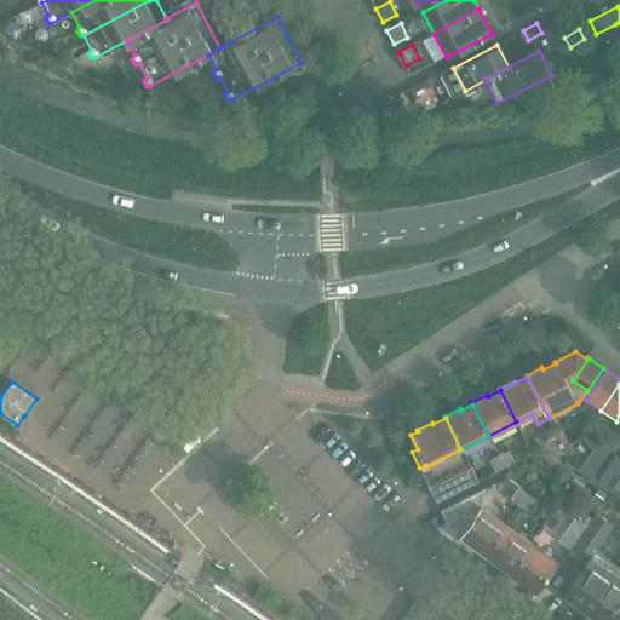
[(568,435),(562,423),(552,426),(560,440),(568,435)]
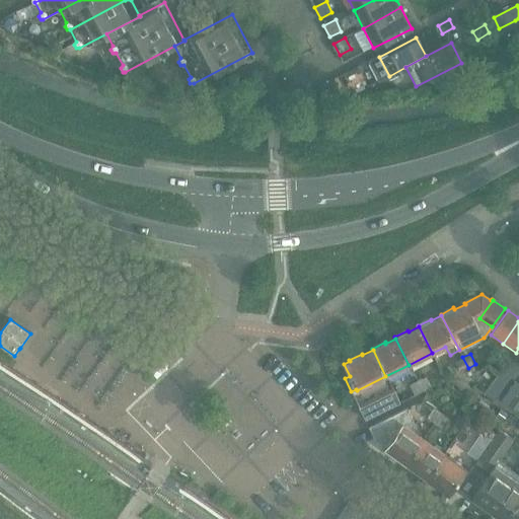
[(518,366),(518,360),(511,355),(507,361),(518,368),(518,366)]
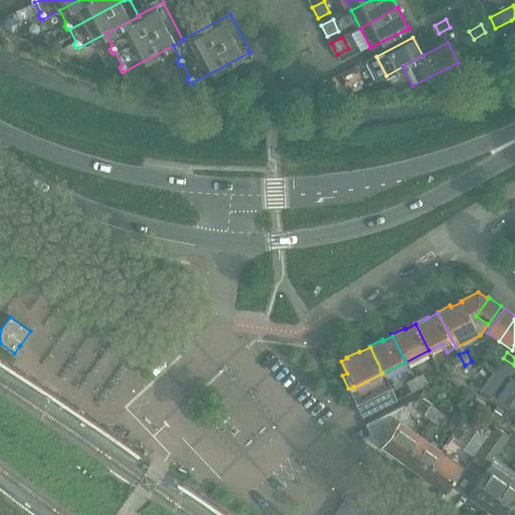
[(465,365),(459,354),(451,358),(457,369),(465,365)]
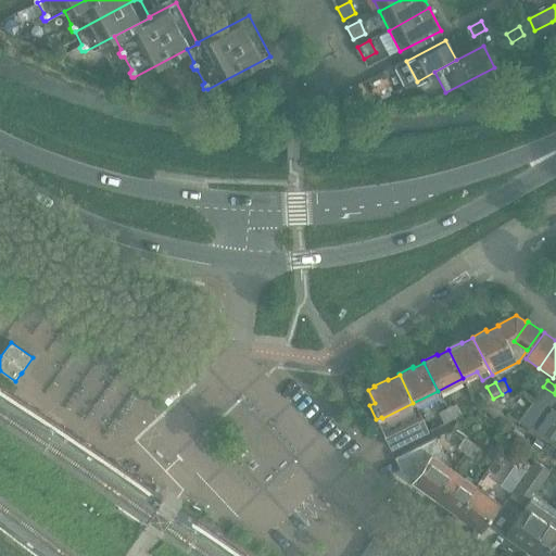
[(555,394),(543,387),(540,392),(551,400),(555,394)]
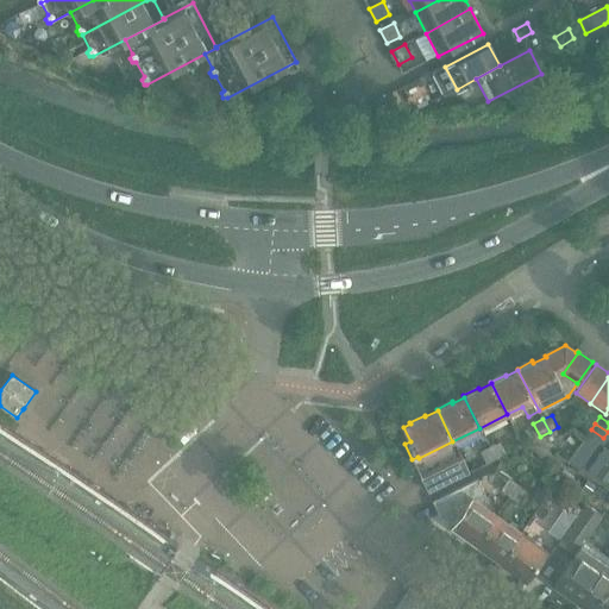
[(603,438),(591,429),(586,437),(598,445),(603,438)]
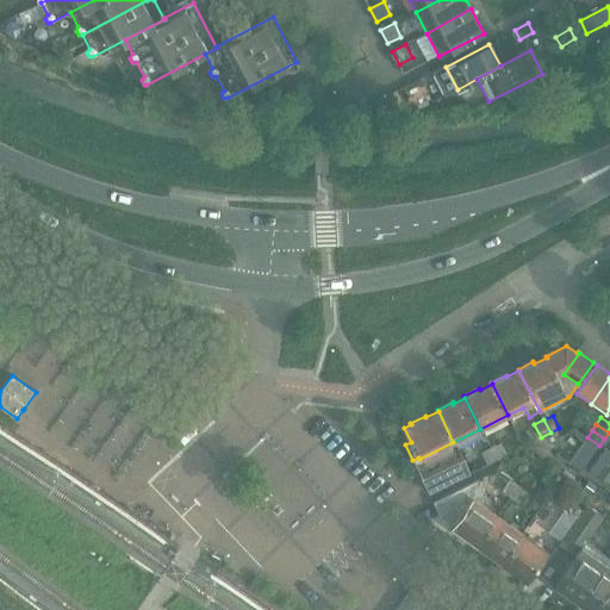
[(599,446),(587,437),(583,443),(595,452),(599,446)]
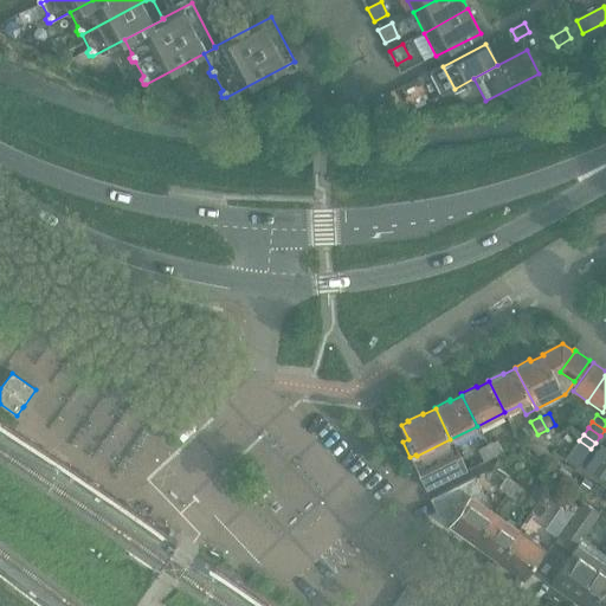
[(503,452),(497,439),(487,444),(494,457),(503,452)]
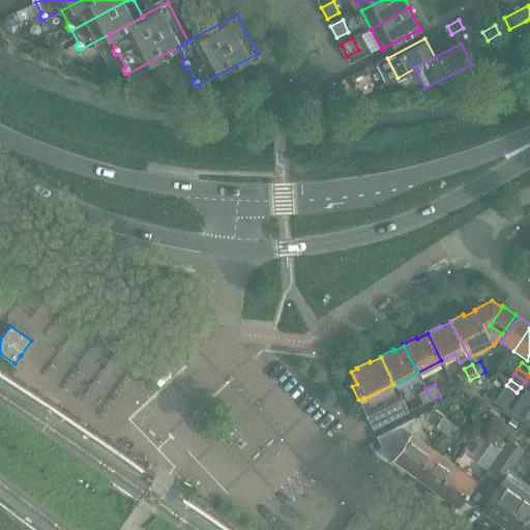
[(517,392),(506,385),(502,391),(512,399),(517,392)]
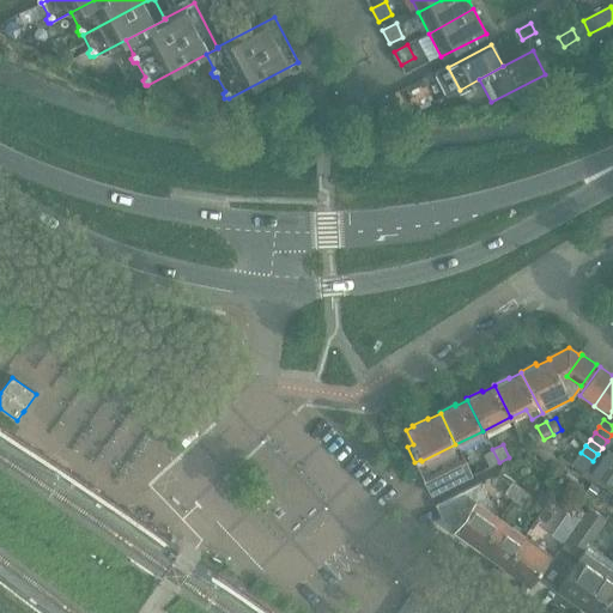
[(499,462),(492,449),(484,454),(490,467),(499,462)]
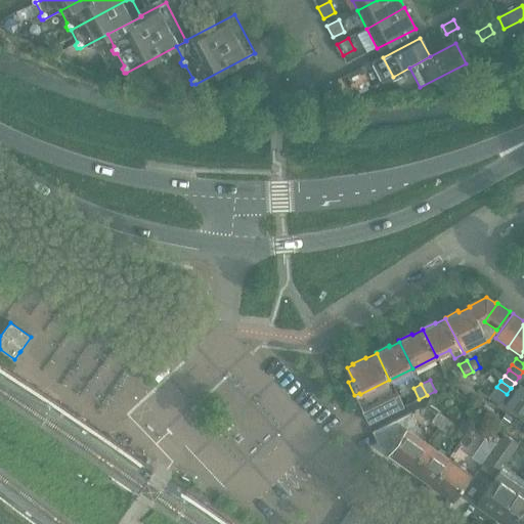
[(519,400),(523,393),(523,388),(519,385),(513,395),(519,400)]
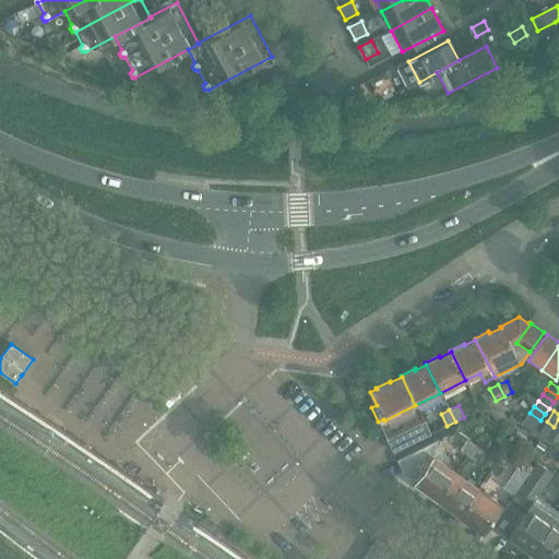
[(540,420),(530,413),(525,418),(536,427),(540,420)]
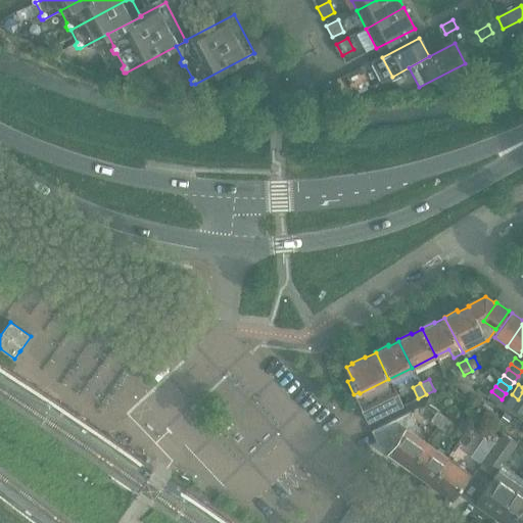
[(502,399),(491,391),(487,397),(497,405),(502,399)]
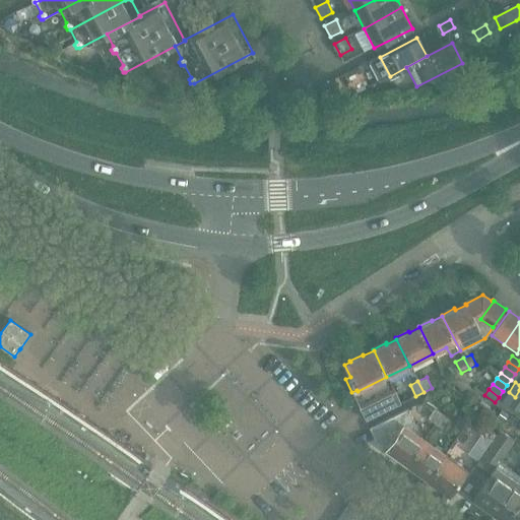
[(366,420),(399,403),(393,390),(359,407),(366,420)]
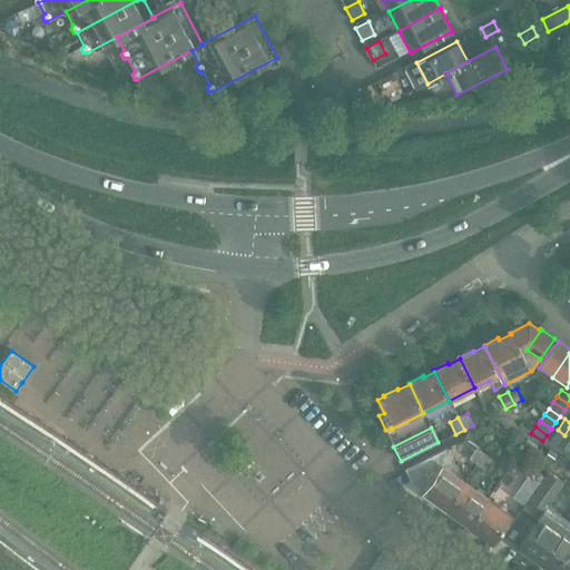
[(558,445),(564,435),(558,430),(550,441),(558,445)]
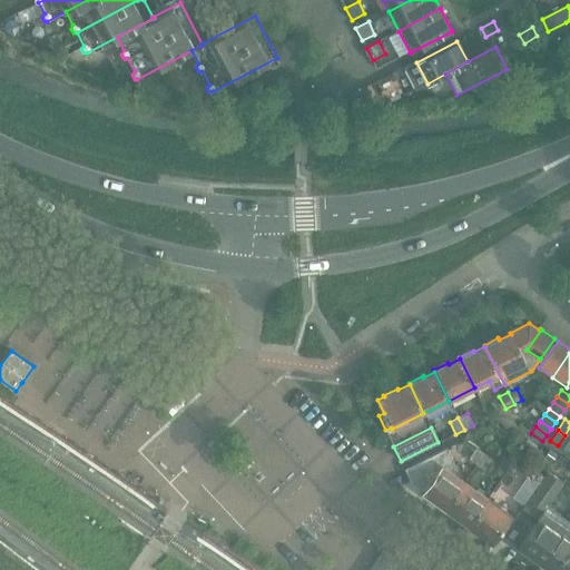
[(567,452),(569,448),(569,438),(567,435),(559,446),(567,452)]
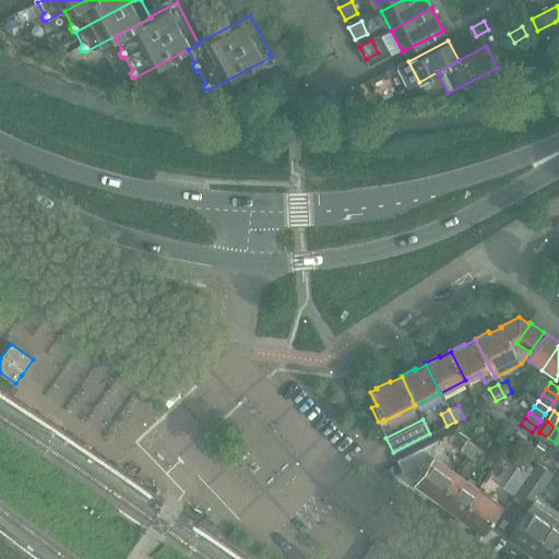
[(415,483),(438,500),(456,474),(433,458),(444,453),(439,439),(397,460),(403,473),(405,472),(416,480),(415,483)]
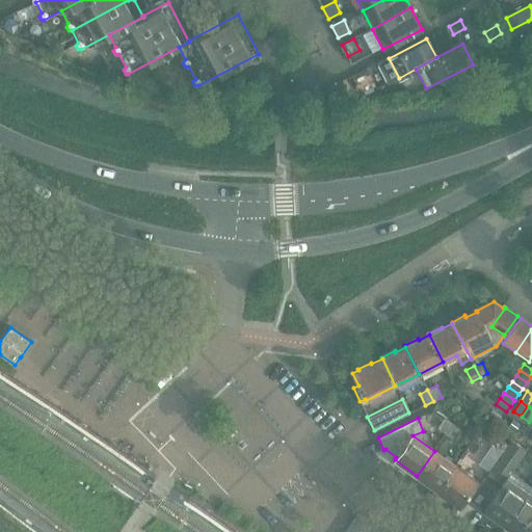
[(446,434),(452,424),(445,419),(437,428),(446,434)]
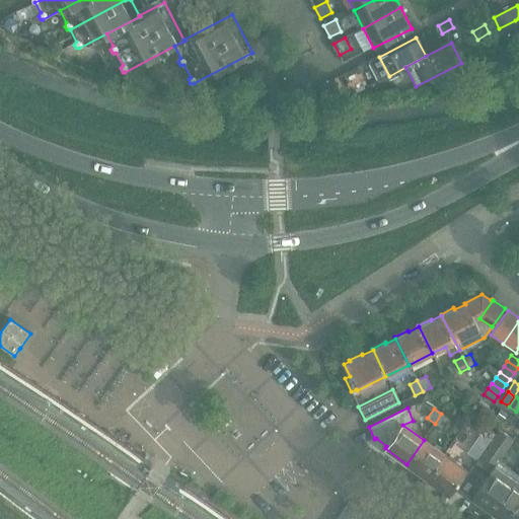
[(442,429),(449,419),(441,414),(435,424),(442,429)]
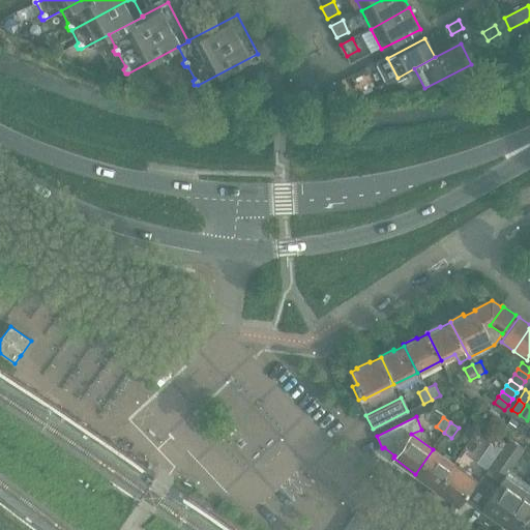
[(481,508),(503,524),(522,497),(512,490),(517,484),(505,476),(525,449),(508,438),(481,476),(497,487),(481,508)]
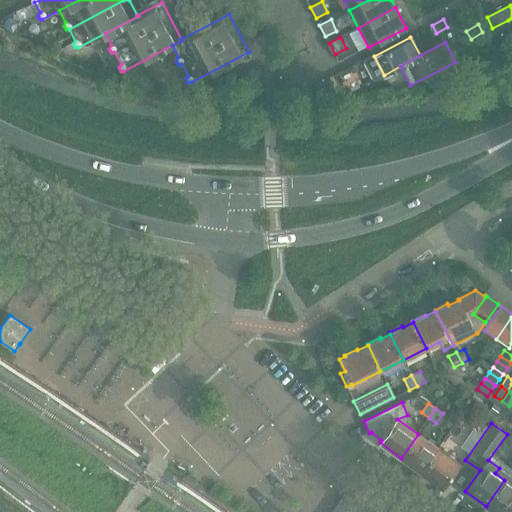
[(470,448),(477,438),(469,433),(462,442),(470,448)]
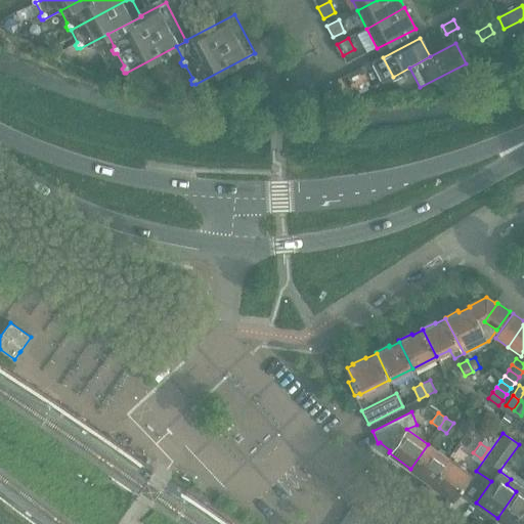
[(432,484),(449,459),(428,444),(410,469),(432,484)]
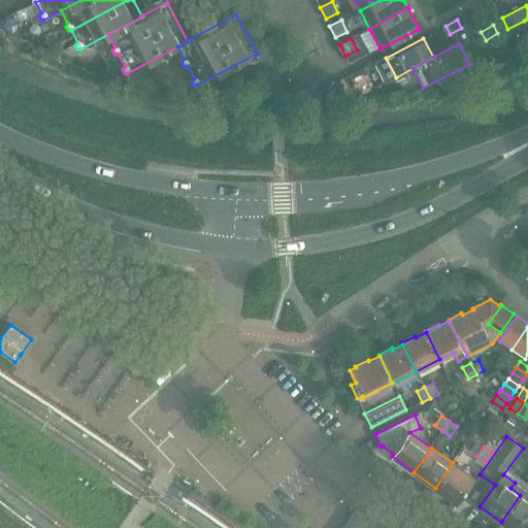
[(453,462),(435,488),(456,502),(473,476),(453,462)]
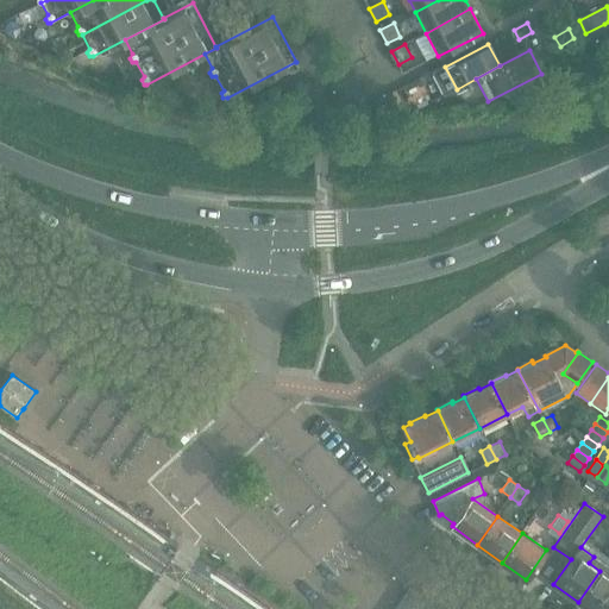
[(578,602),(588,608),(608,608),(608,576),(600,571),(578,602)]
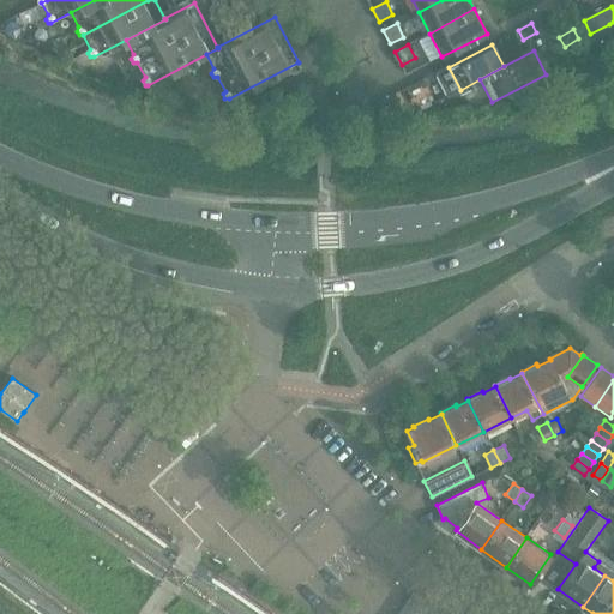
[(443,613),(414,594),(399,613),(443,613)]
